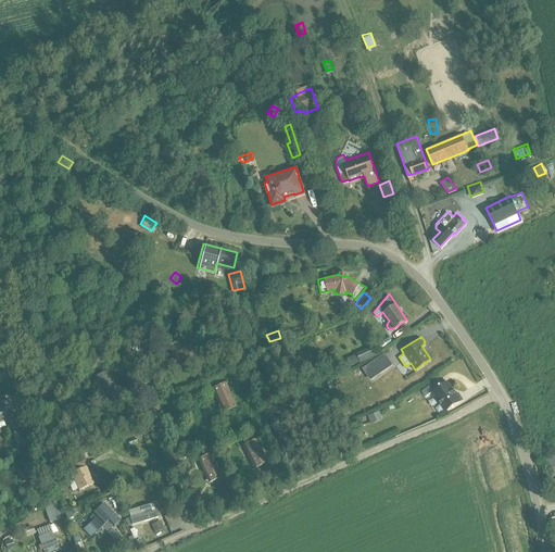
[(351,365),(376,353),(370,343),(355,351),(355,352),(342,359),(345,365),(350,364),(351,365)]
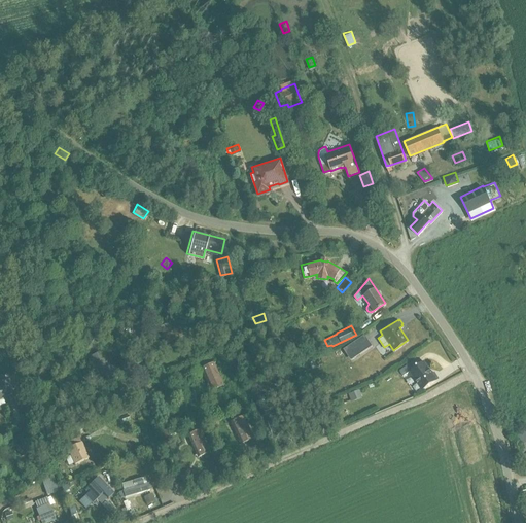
[(314,337),(320,333),(316,326),(311,330),(314,337)]
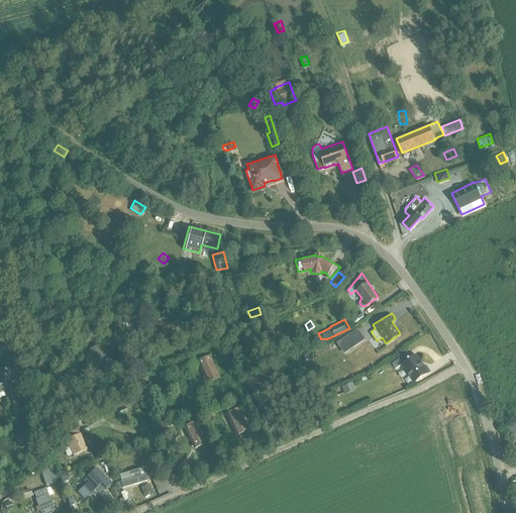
[(357,326),(336,341),(343,351),(365,337),(357,326)]
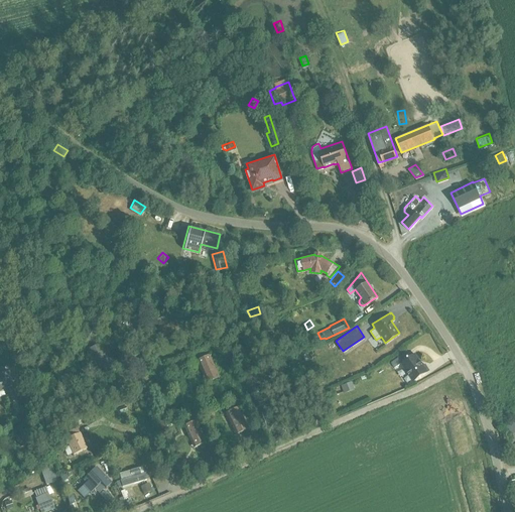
[(232,332),(234,340),(240,338),(237,330),(232,332)]
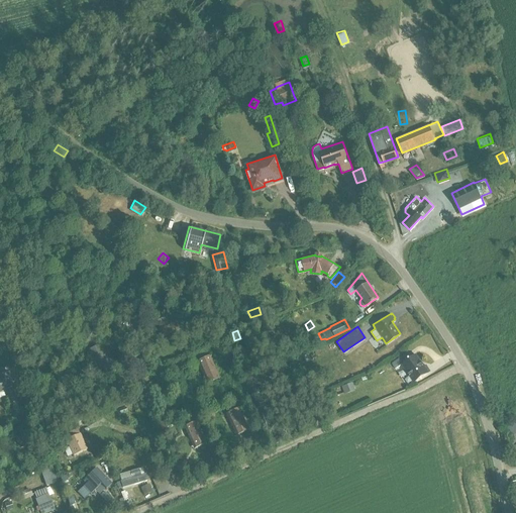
[(309,346),(312,345),(310,338),(306,339),(306,341),(302,342),(304,347),(308,346),(309,346)]
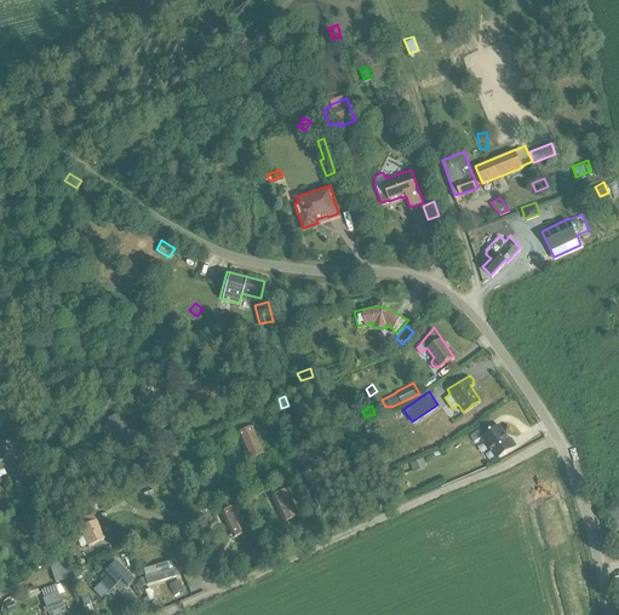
[(120,413),(104,419),(115,444),(131,437),(120,413)]
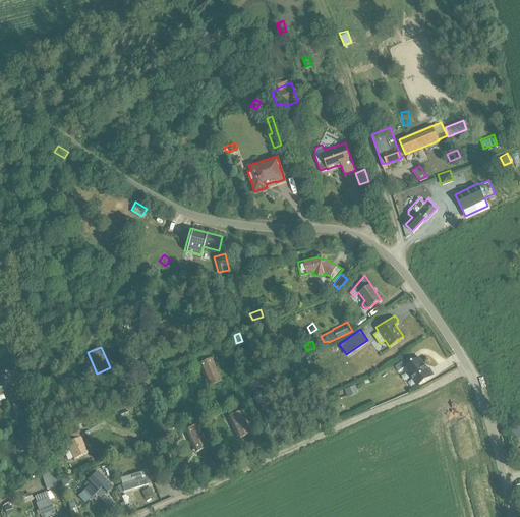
[(398,369),(404,365),(413,358),(410,353),(394,364),(398,369)]
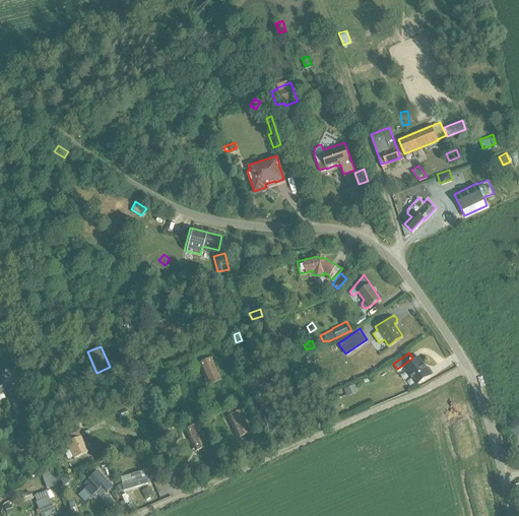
[(428,366),(426,367),(417,355),(412,358),(403,365),(415,383),(433,372),(428,366)]
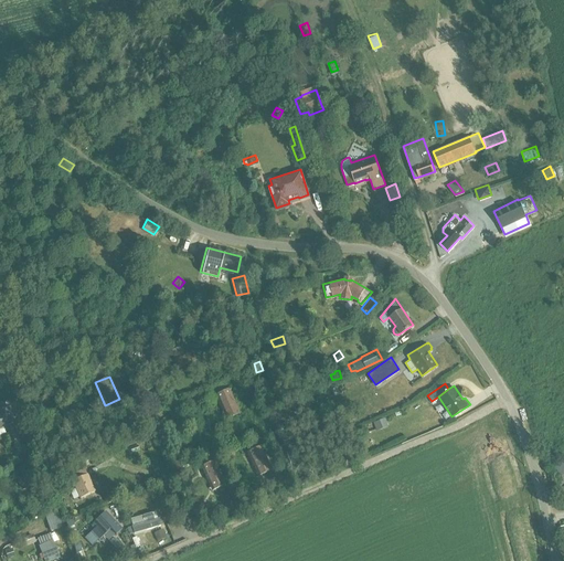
[(238,411),(227,387),(214,393),(224,416),(238,411)]
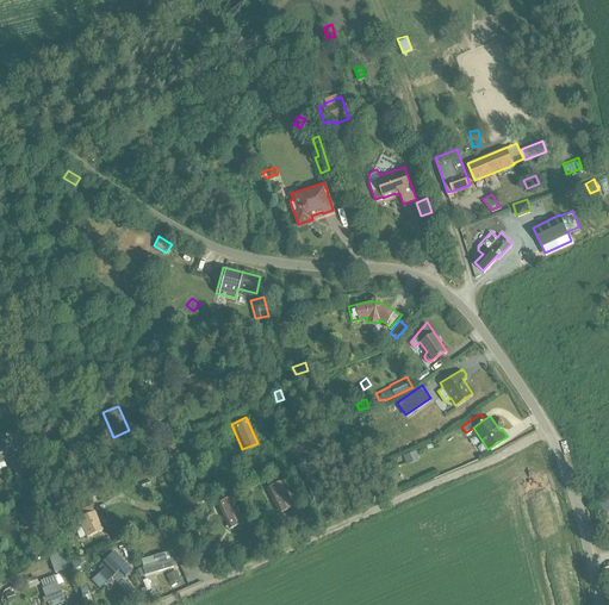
[(309,437),(319,431),(317,424),(305,430),(309,437)]
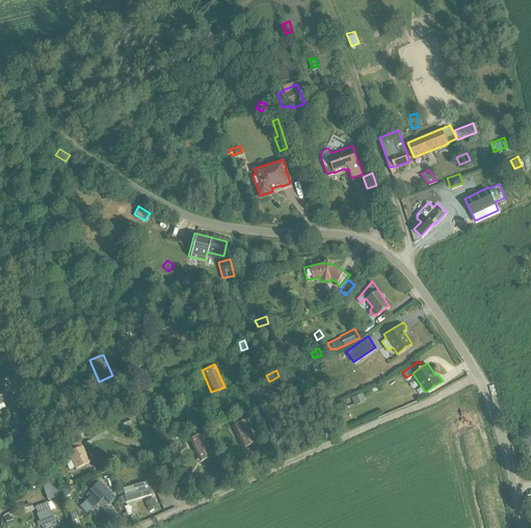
[(0,406),(4,405),(2,399),(6,397),(6,396),(14,394),(7,379),(0,383),(0,380),(0,406)]
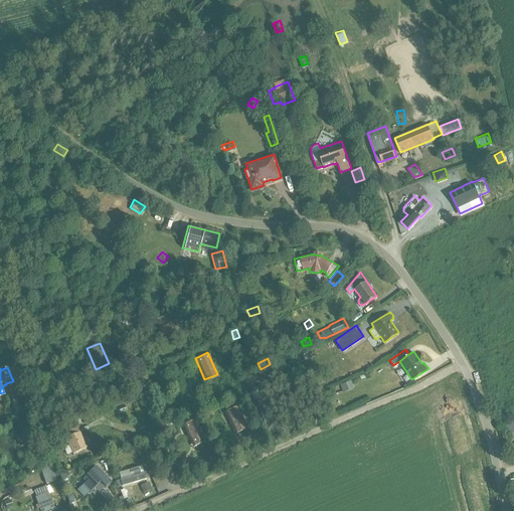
[(306,382),(315,377),(309,368),(301,373),(306,382)]
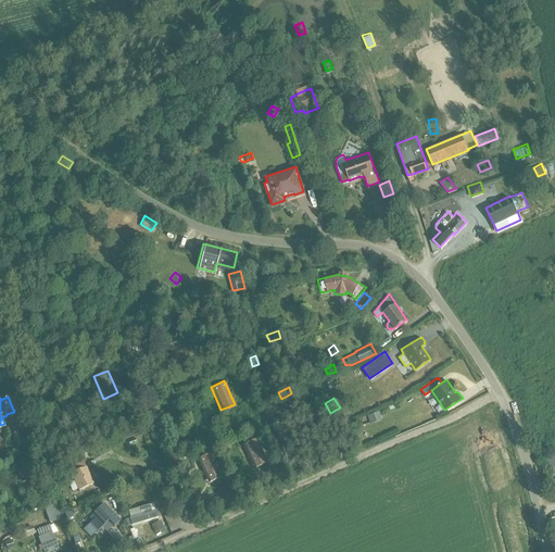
[(286,405),(284,401),(276,403),(273,405),(275,410),(278,408),(278,409),(286,405)]
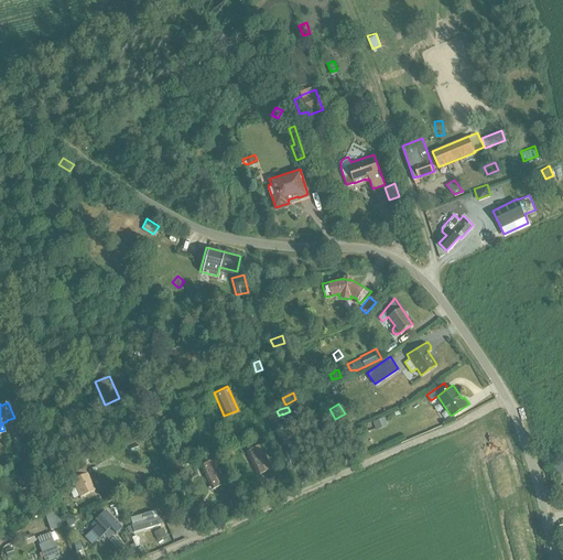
[(275,418),(279,416),(277,411),(268,416),(270,421),(271,420),(273,424),(278,422),(275,418)]
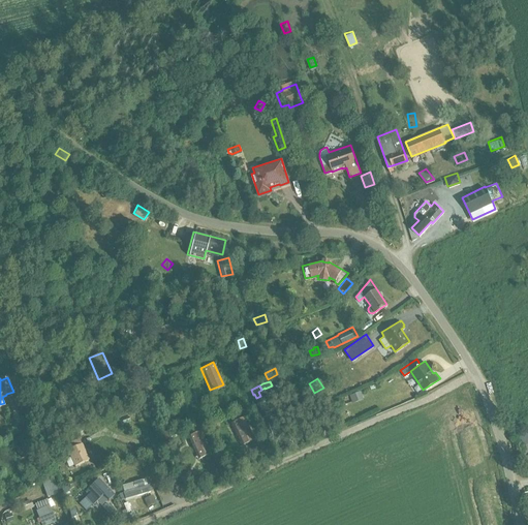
[(348,392),(345,394),(347,398),(350,397),(352,401),(363,397),(360,389),(349,394),(348,392)]
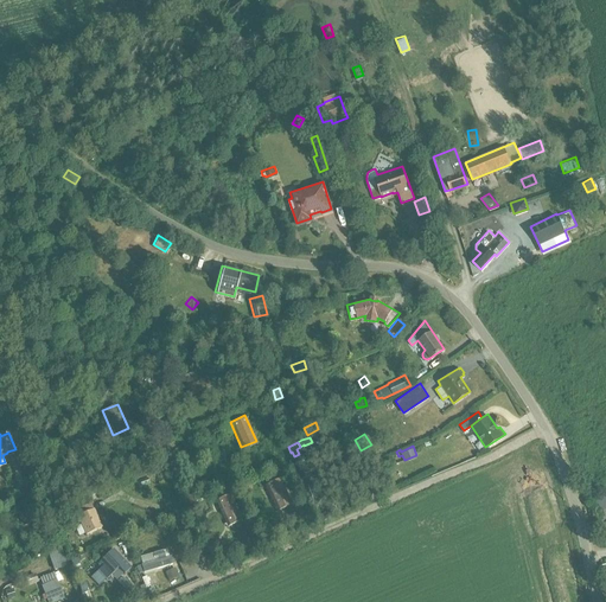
[(276,467),(281,475),(289,472),(286,462),(276,467)]
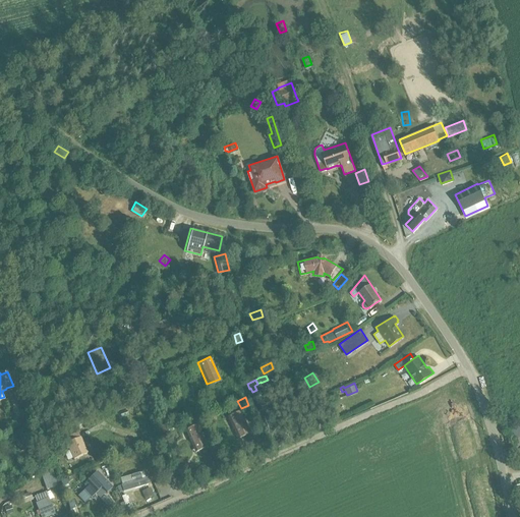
[(249,431),(239,409),(226,414),(236,437),(249,431)]
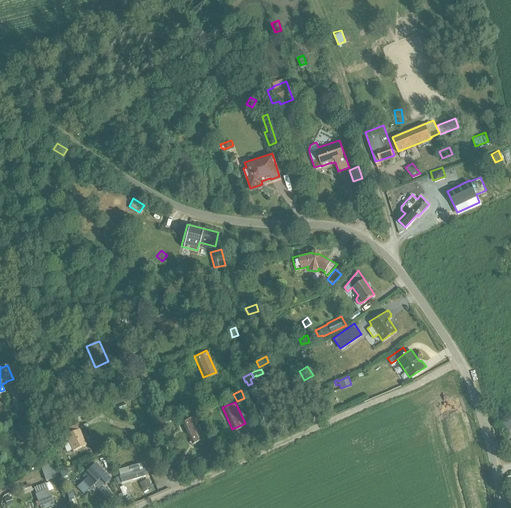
[(70,410),(73,417),(81,414),(78,407),(70,410)]
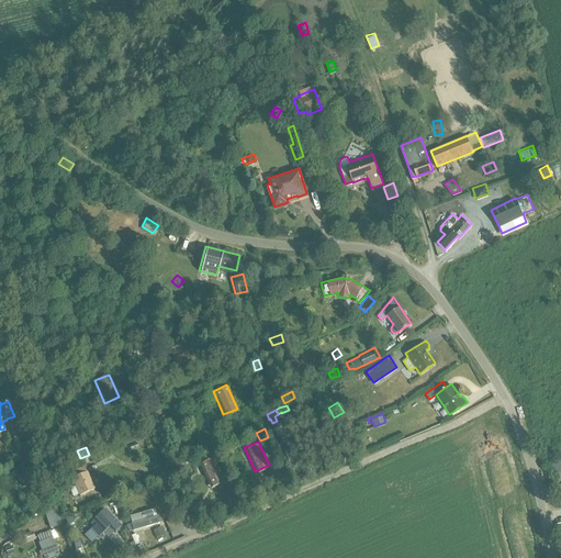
[(212,455),(211,456),(208,449),(201,453),(203,459),(199,461),(206,480),(221,473),(212,455)]
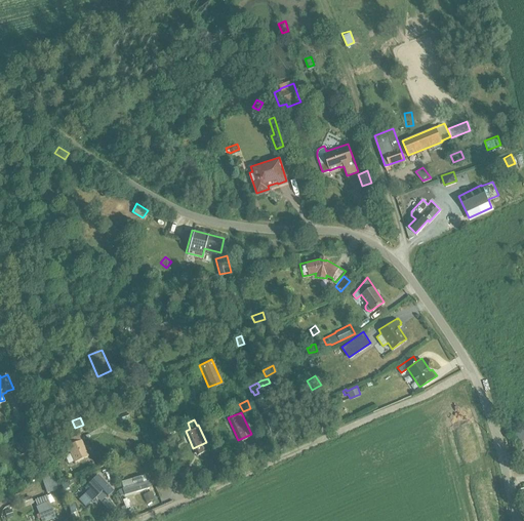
[(166,432),(173,429),(169,421),(159,426),(163,434),(166,432)]
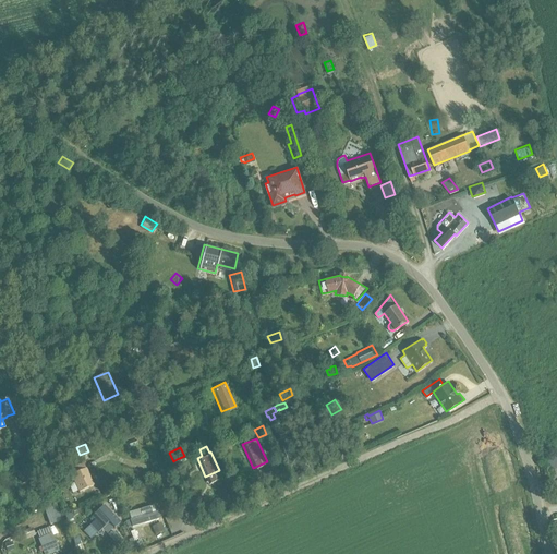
[(556,467),(556,450),(546,458),(554,469),(556,467)]
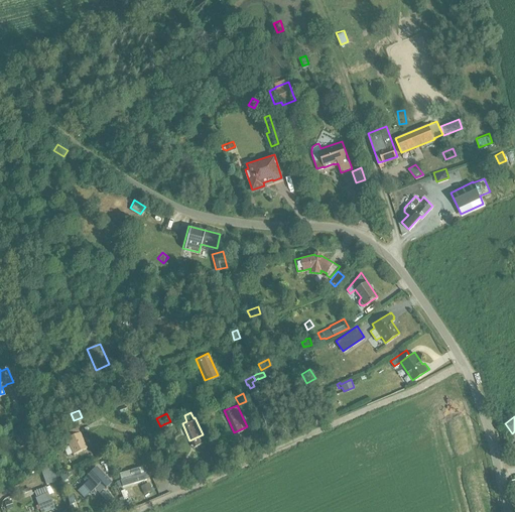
[(171,423),(170,421),(163,424),(165,428),(160,430),(163,436),(176,430),(173,422),(171,423)]
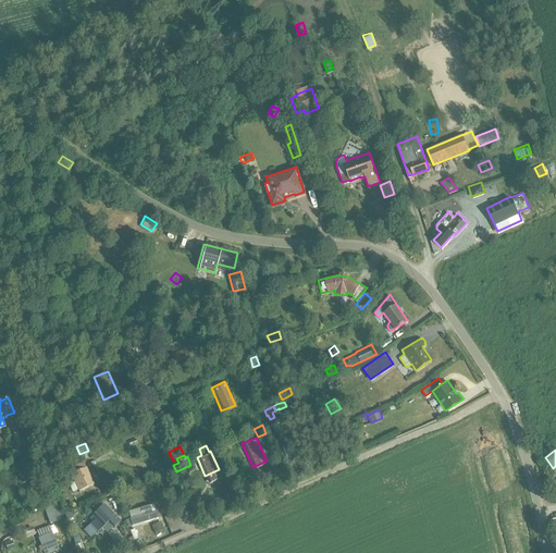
[(76,487),(77,489),(93,482),(85,465),(82,459),(75,463),(68,465),(71,471),(70,471),(73,479),(68,481),(72,490),(76,487)]
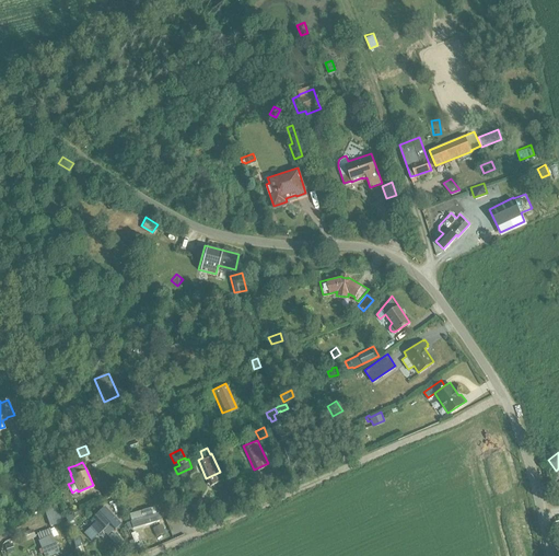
[(222,477),(220,472),(206,478),(209,484),(222,477)]
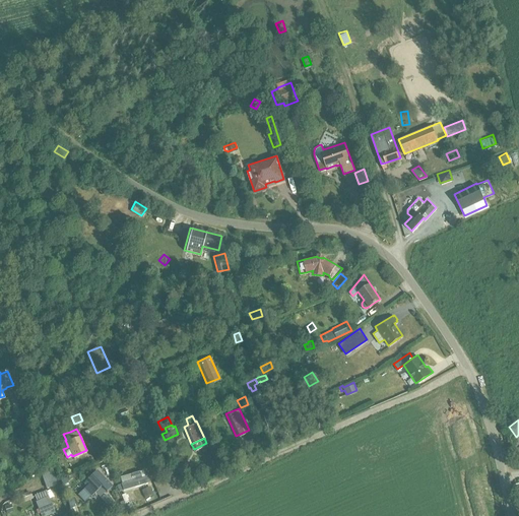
[(47,466),(45,463),(39,465),(40,468),(39,469),(46,487),(56,482),(50,465),(47,466)]
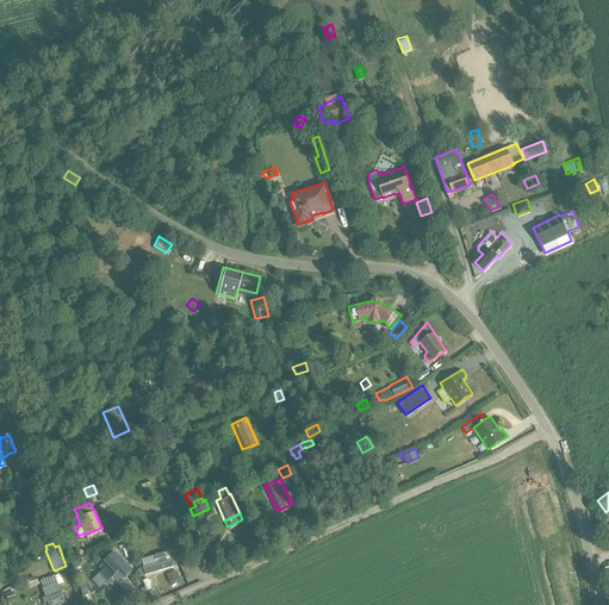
[(103,566),(97,572),(105,580),(118,568),(124,574),(131,567),(112,548),(99,562),(103,566)]
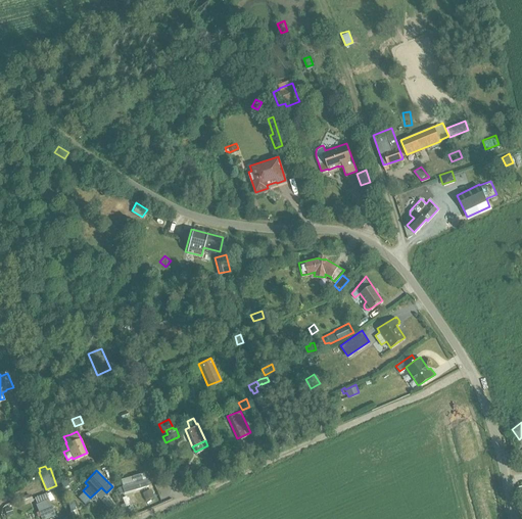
[(122,484),(116,485),(119,491),(147,484),(145,477),(140,478),(139,472),(120,477),(122,484)]
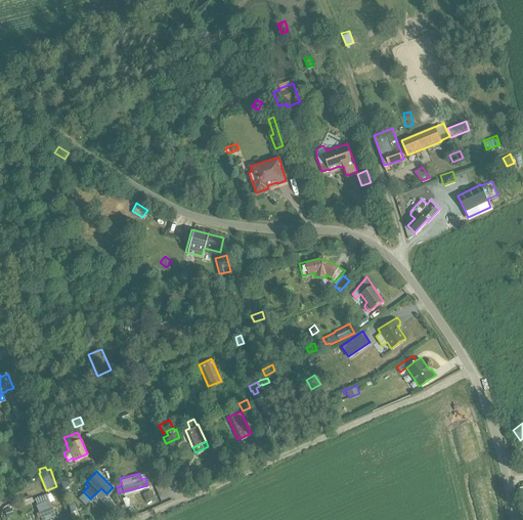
[(70,485),(62,487),(69,509),(70,509),(76,507),(70,485)]
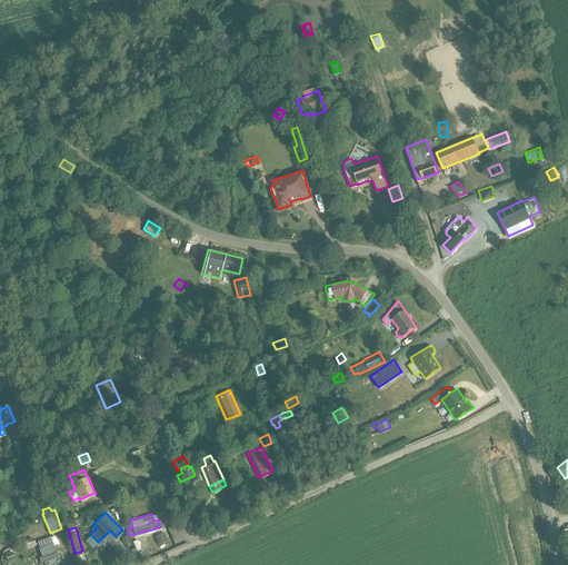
[(166,538),(162,531),(155,534),(158,542),(166,538)]
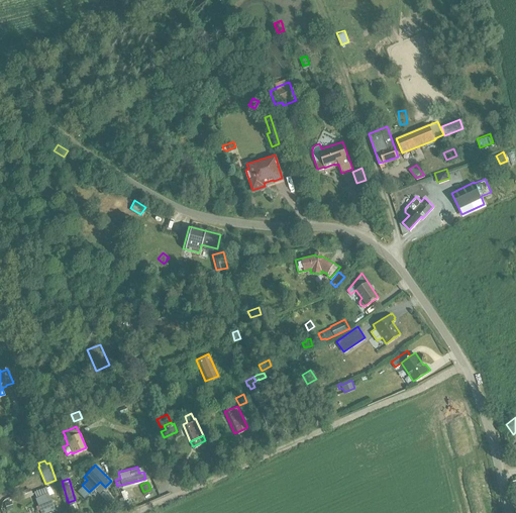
[(44,485),(33,490),(35,496),(34,496),(40,512),(54,507),(50,500),(52,500),(50,496),(49,497),(47,492),(52,491),(48,484),(44,486),(44,485)]
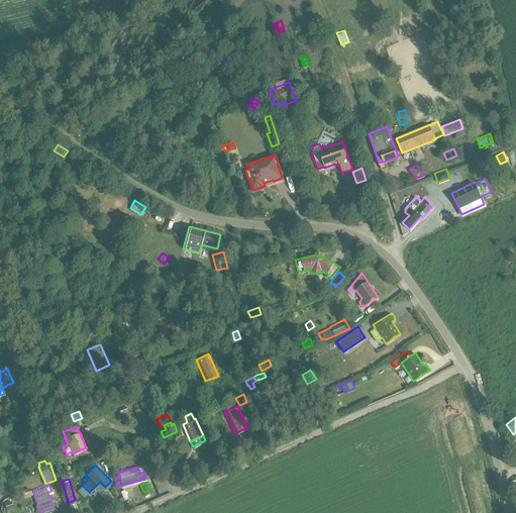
[(132,495),(123,499),(125,505),(135,501),(132,495)]
